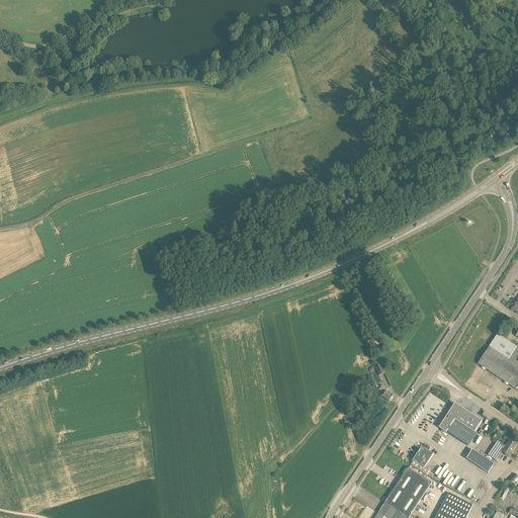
[(479,364),(517,390),(517,386),(517,365),(514,363),(517,356),(517,347),(498,335),(490,347),(479,364)]
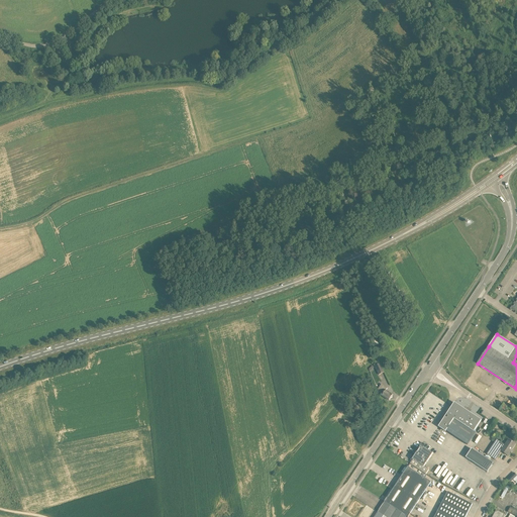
[(379,376),(385,373),(380,364),(375,367),(379,376)]
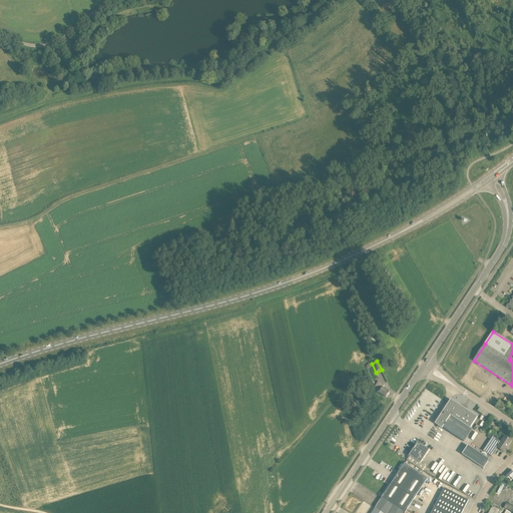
[(390,392),(383,388),(385,385),(379,381),(375,387),(377,392),(387,398),(390,392)]
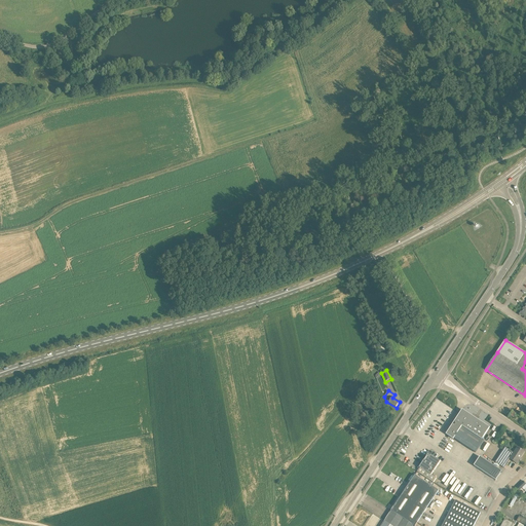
[(462,411),(446,436),(454,441),(475,455),(483,442),(491,429),(462,411)]
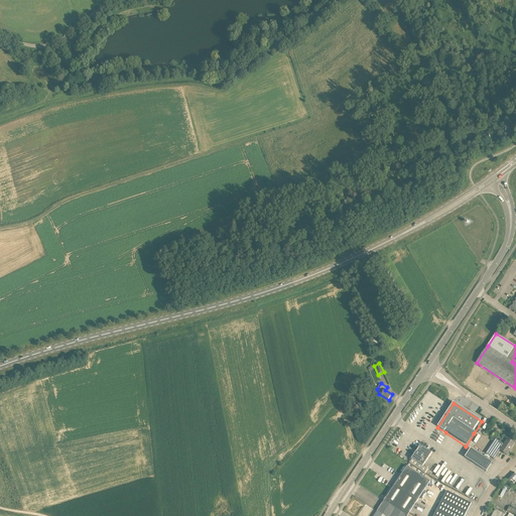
[(507,456),(507,455),(514,443),(508,439),(504,444),(496,438),(486,454),(495,460),(500,450),(507,456)]
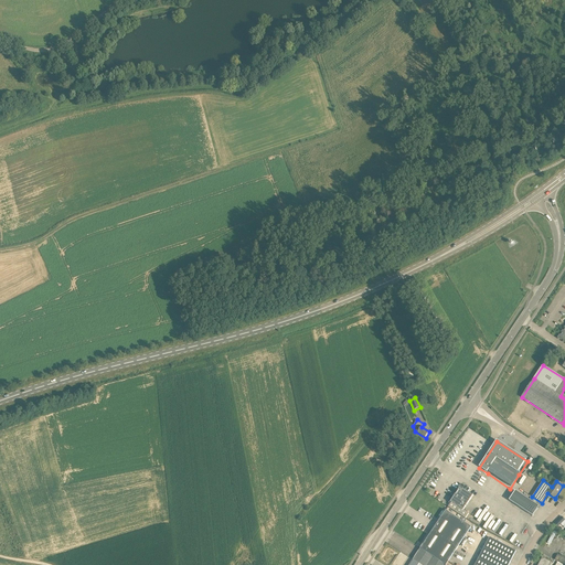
[(460,489),(451,502),(448,508),(455,512),(466,519),(469,514),(464,511),(473,496),(464,489),(462,490),(460,489)]
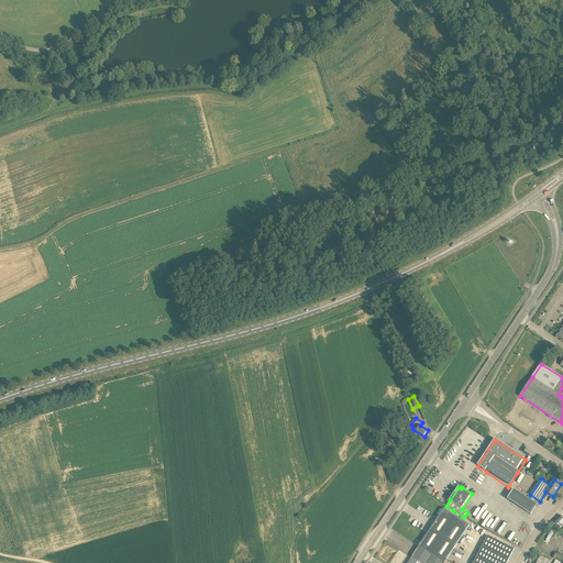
[(538,505),(514,489),(507,499),(531,515),(538,505)]
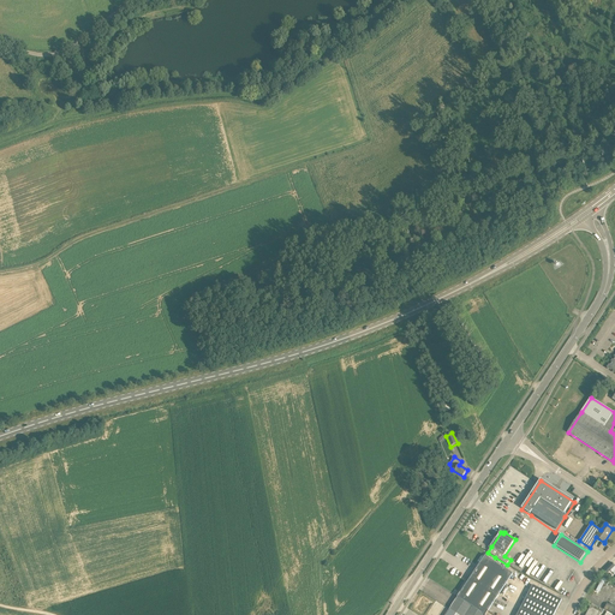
[(485,556),(478,566),(473,573),(487,581),(501,591),(513,574),(485,556)]
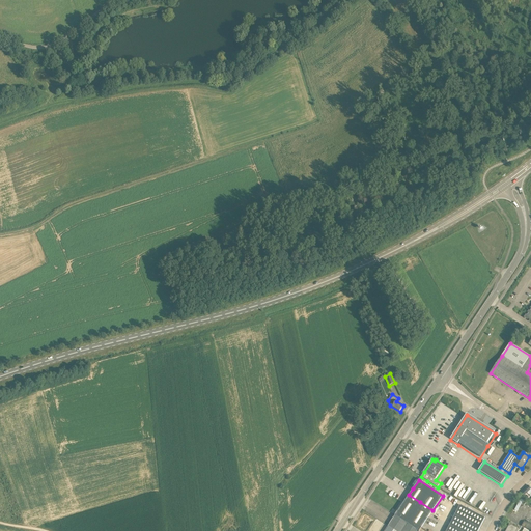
[(527,493),(530,488),(528,485),(522,493),(524,496),(527,493)]
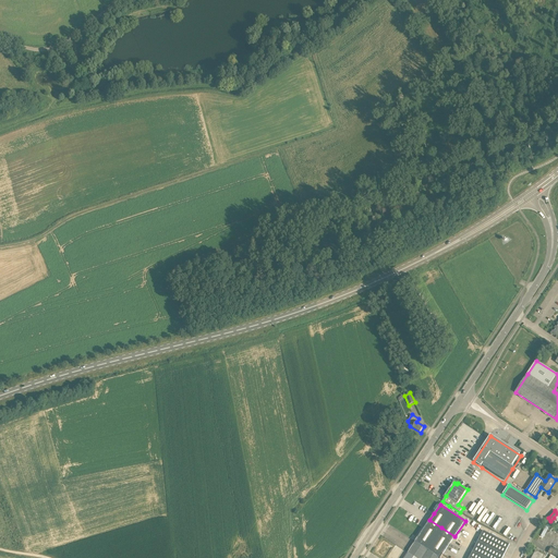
[(425,526),(437,534),(441,528),(429,520),(425,526)]
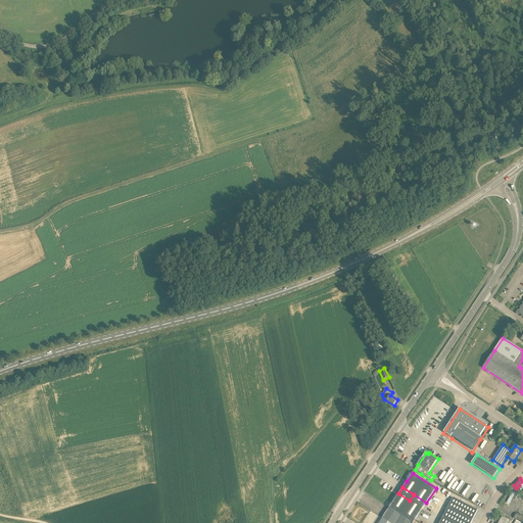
[(398,493),(397,495),(389,508),(412,522),(413,522),(420,513),(422,509),(410,501),(398,493)]
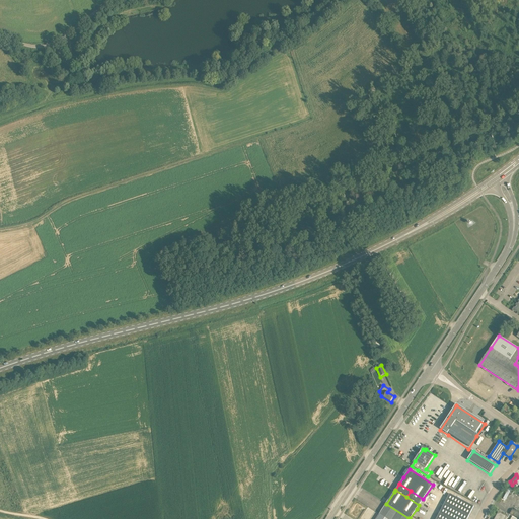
[(406,497),(419,505),(423,499),(411,491),(406,497)]
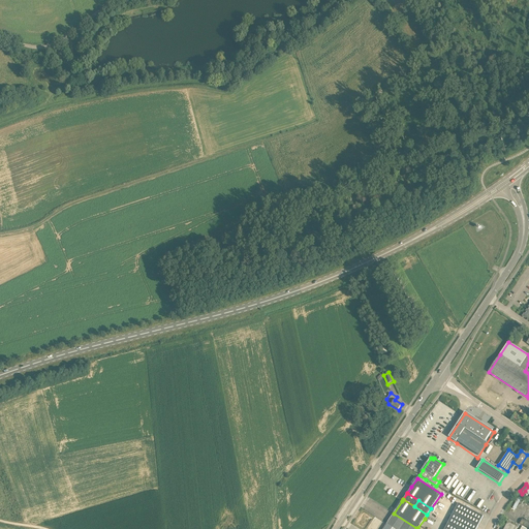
[(484,517),(479,515),(459,503),(453,514),(477,527),(484,517)]
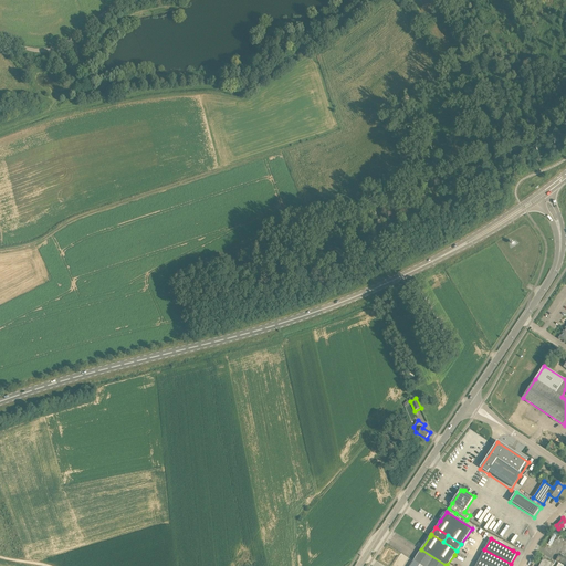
[(446,565),(421,549),(413,562),(420,565),(446,565)]
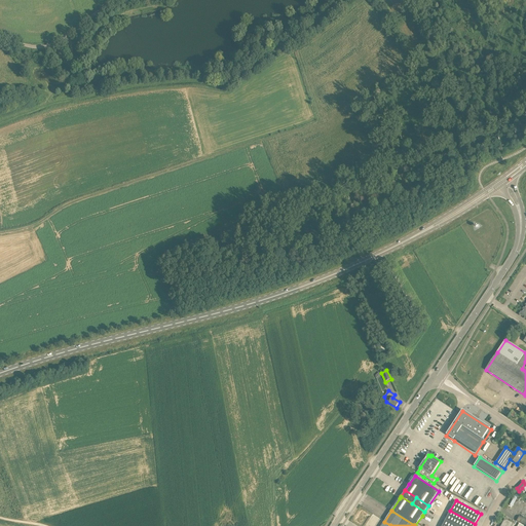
[(450,511),(446,520),(456,525),(474,525),(475,524),(450,511)]
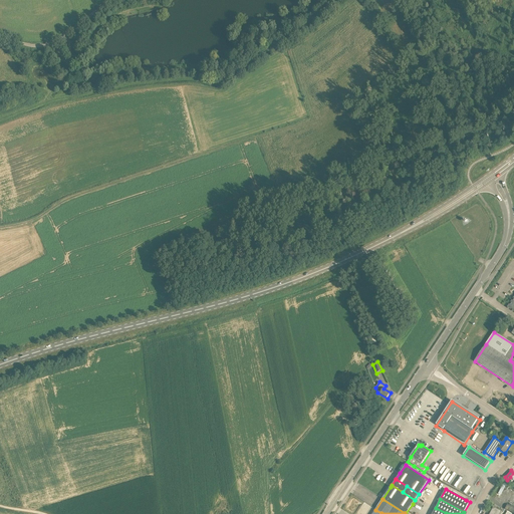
[(505,509),(507,510),(513,513),(513,508),(507,504),(505,509)]
